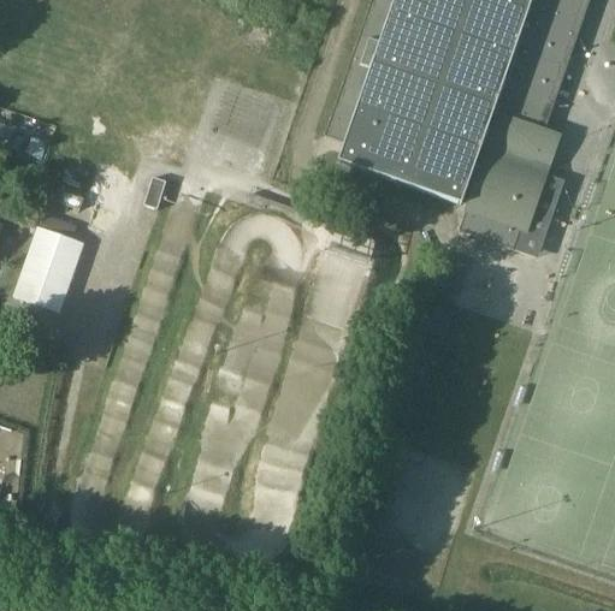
[(524,231),(557,136),(544,131),(590,0),(371,0),(325,135),(344,141),(337,160),(461,203),(462,201),(468,203),(459,230),(514,248),(520,230),(524,231)]
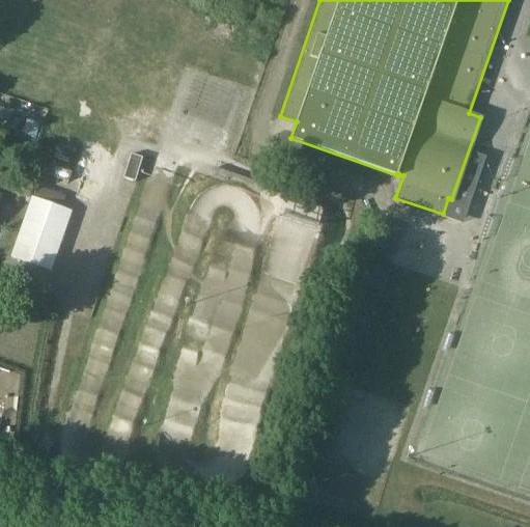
[(51,269),(72,210),(32,195),(11,254),(51,269)]
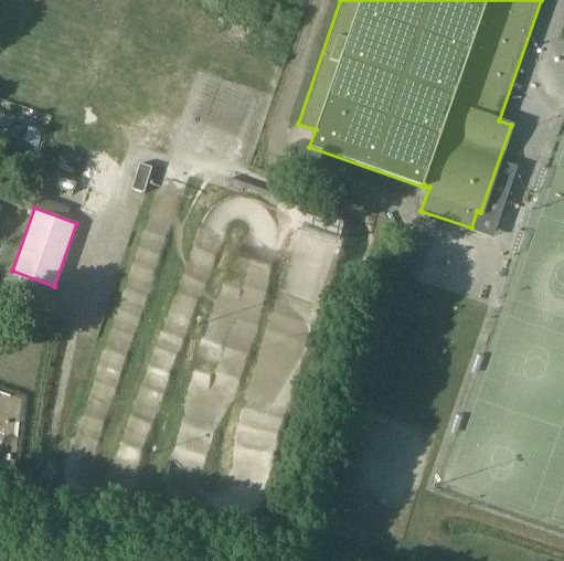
[(415,284),(401,278),(392,304),(407,309),(415,284)]
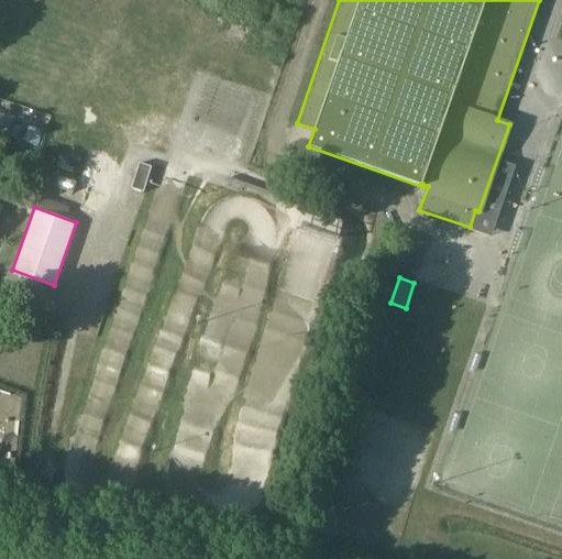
[(90,350),(106,353),(110,333),(95,330),(90,350)]
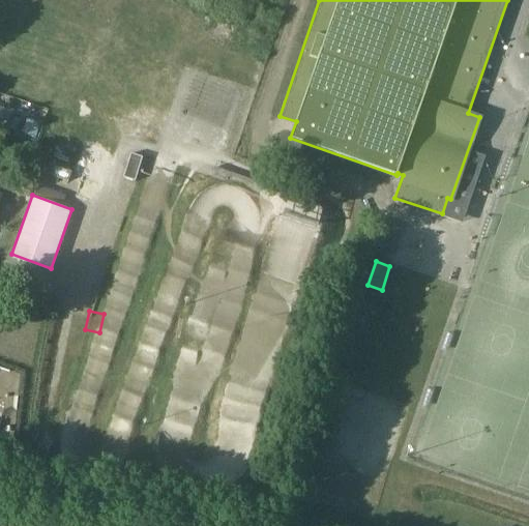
[(11,357),(0,357),(0,399),(6,399),(6,384),(12,384),(11,357)]
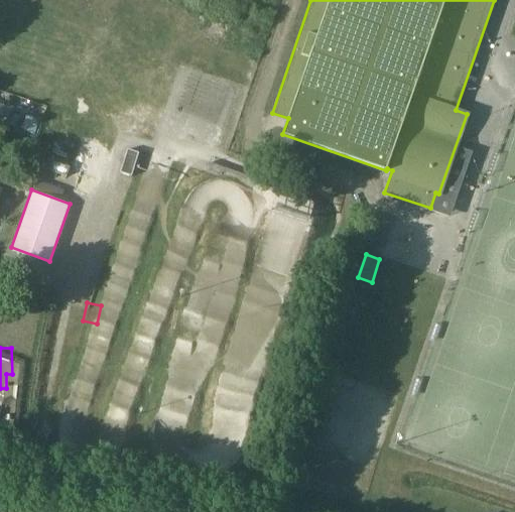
[(170,366),(167,393),(183,395),(187,368),(170,366)]
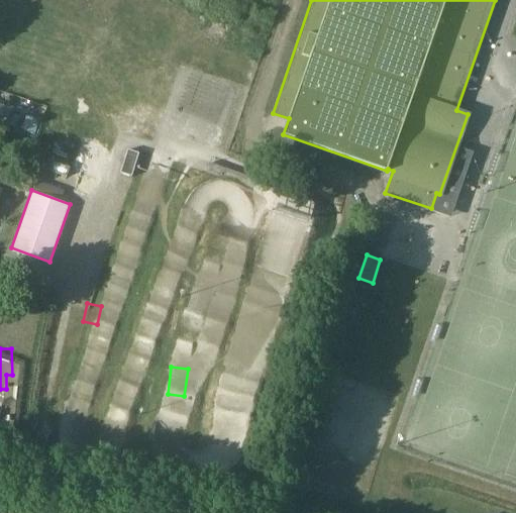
[(241,402),(234,375),(209,381),(213,398),(221,396),(223,406),(241,402)]
